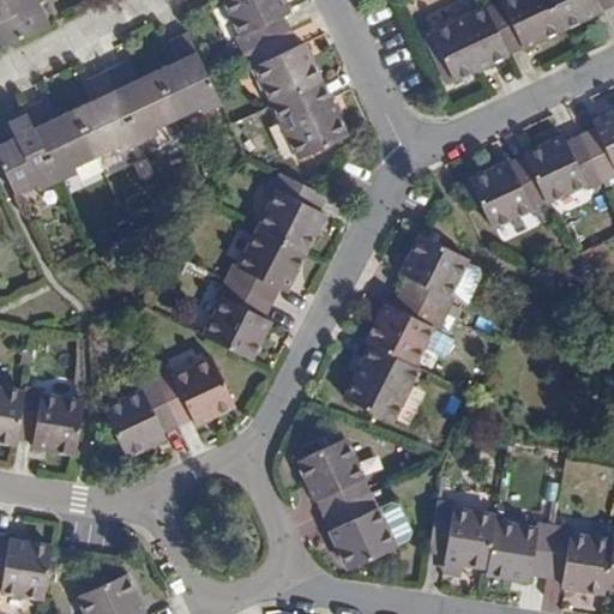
[(42,0),(0,0),(0,41),(2,47),(49,25),(38,2),(42,0)]
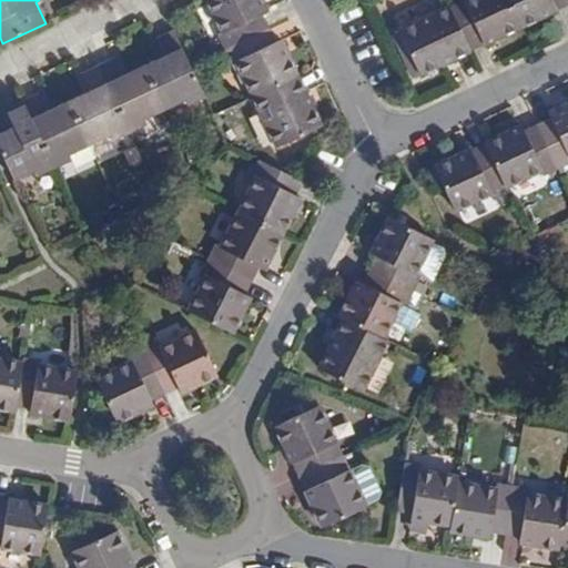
[(267,12),(261,0),(208,0),(223,32),(220,34),(226,49),(269,29),(262,14),(267,12)]
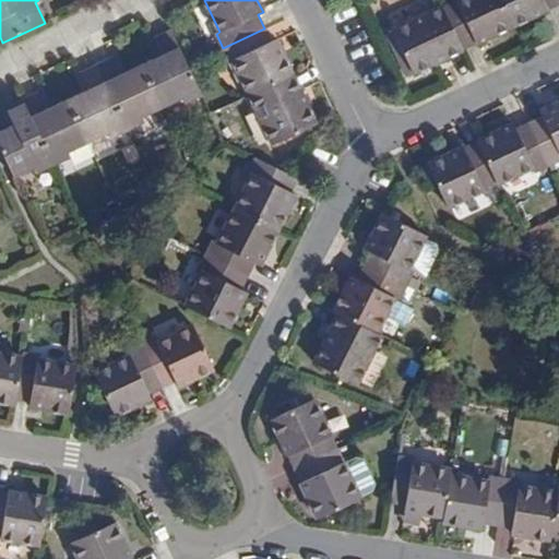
[(455,0),(442,7),(463,49),(512,26),(499,0),(455,0)]
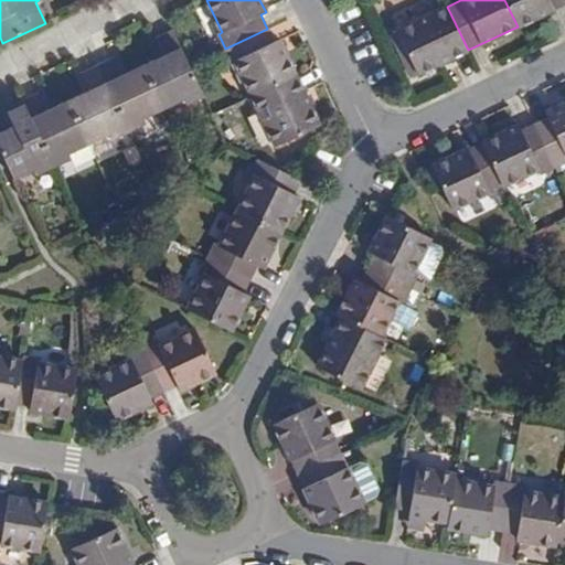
[(564,0),(504,0),(518,27),(564,3),(564,0)]
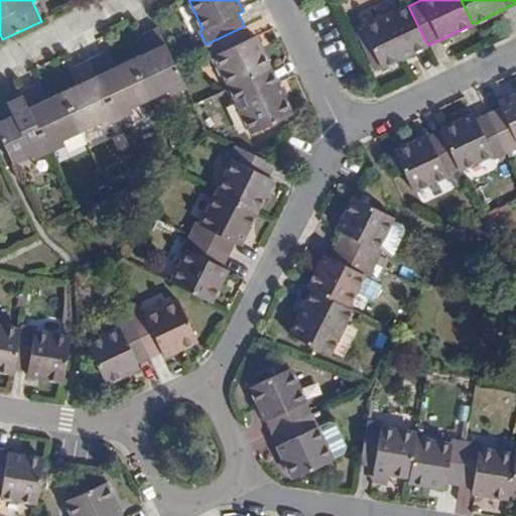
[(403,57),(427,45),(408,6),(363,27),(381,68),(403,57)]
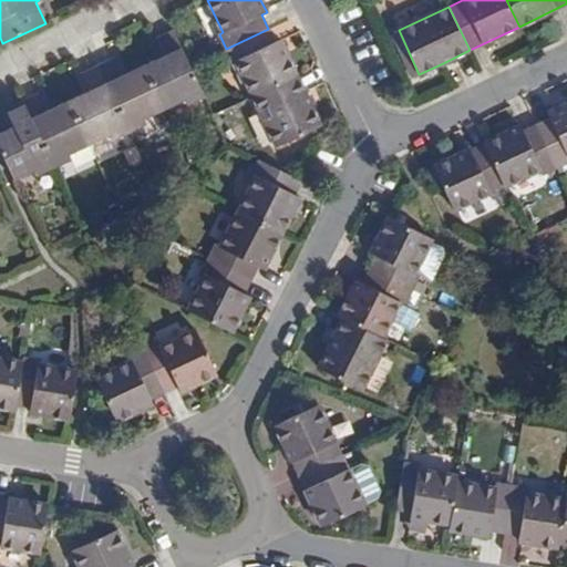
[(189,65),(194,63),(176,28),(174,29),(173,30),(189,65)]
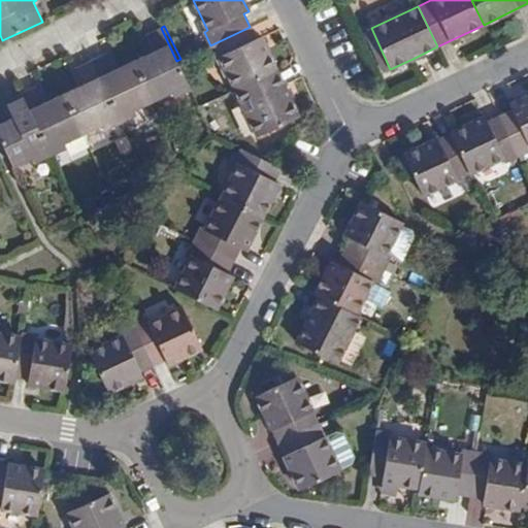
[(256,39),(250,27),(210,45),(217,57),(220,56),(235,90),(276,70),(260,37),(256,39)]
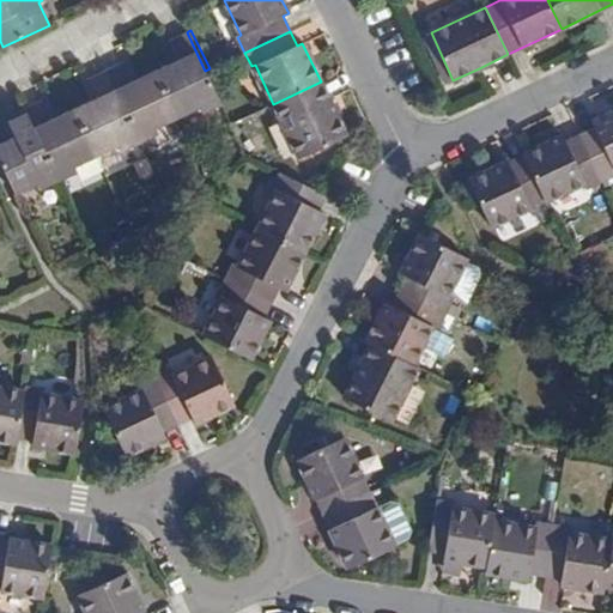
[(156,71),(177,117),(200,107),(202,111),(220,103),(205,71),(187,32),(170,41),(169,41),(177,60),(156,71)]
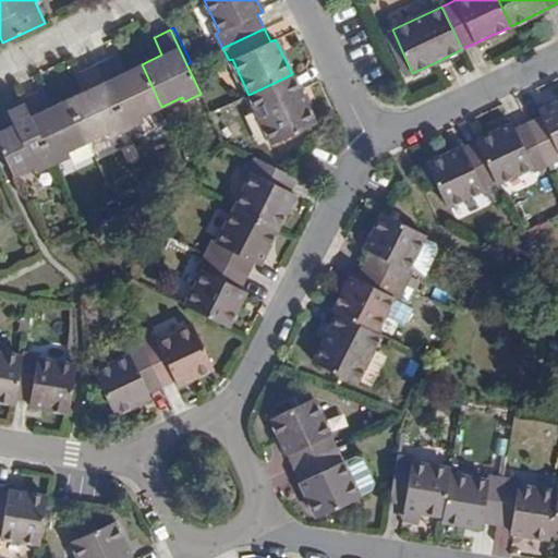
[(111,57),(96,64),(128,130),(144,121),(142,117),(161,107),(142,64),(121,73),(112,57),(111,57)]
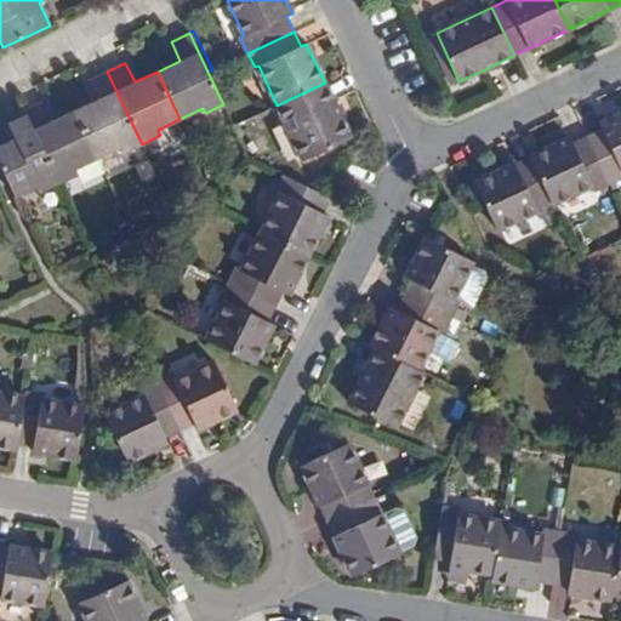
[(208,72),(223,104),(228,103),(212,69),(208,72)]
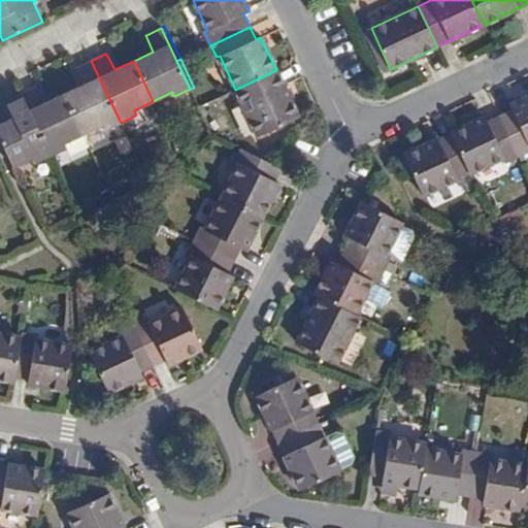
[(83,85),(64,94),(84,134),(102,125),(104,130),(121,123),(91,61),(75,68),(83,85)]
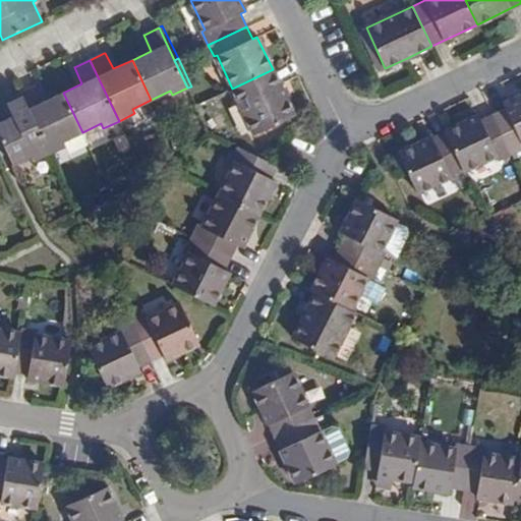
[(294,116),(273,69),(232,89),(254,134),(294,116)]
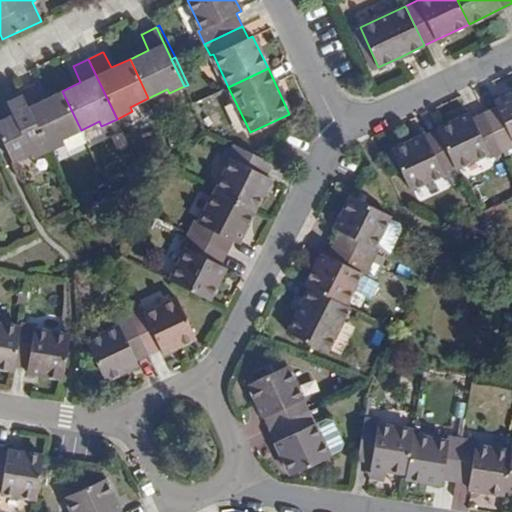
[(36,84),(20,91),(49,151),(64,143),(62,139),(81,130),(62,91),(43,99),(36,84)]
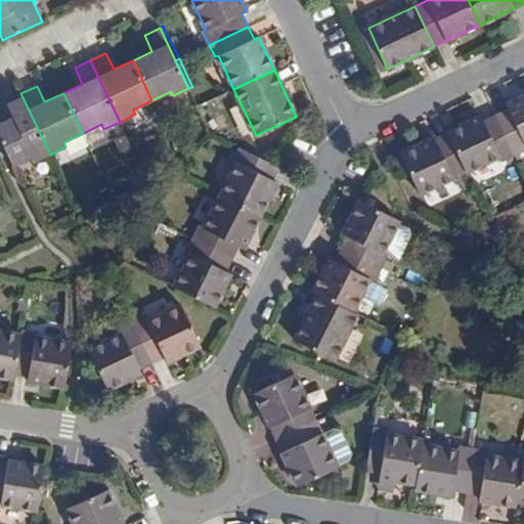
[(0,122),(0,138),(13,166),(32,157),(34,162),(50,155),(20,93),(6,100),(5,100),(13,117),(0,122)]
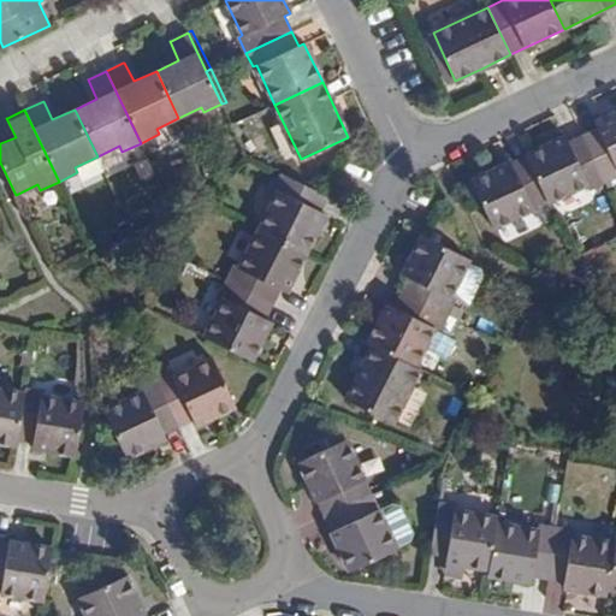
[(615,112),(594,123),(598,130),(582,137),(604,181),(615,175),(615,112)]
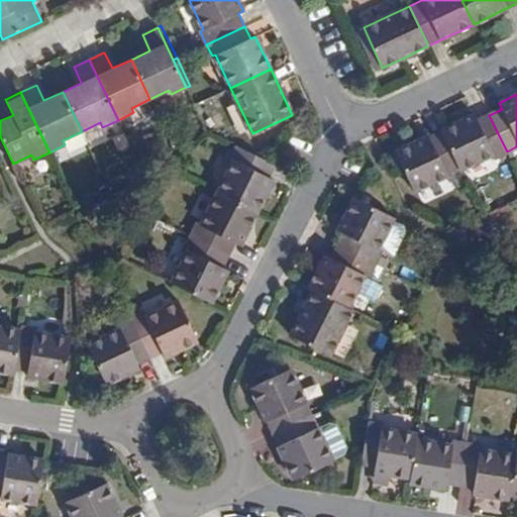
[(507,151),(489,115),(478,121),(474,114),(440,130),(459,170),(492,154),(493,159),(507,151)]
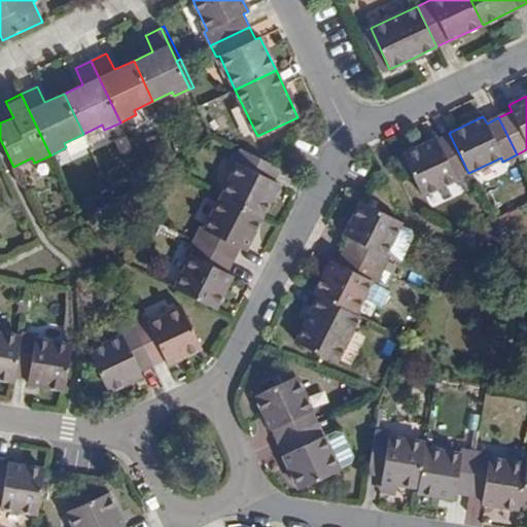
[(468,173),(449,133),(402,154),(422,196),(468,173)]
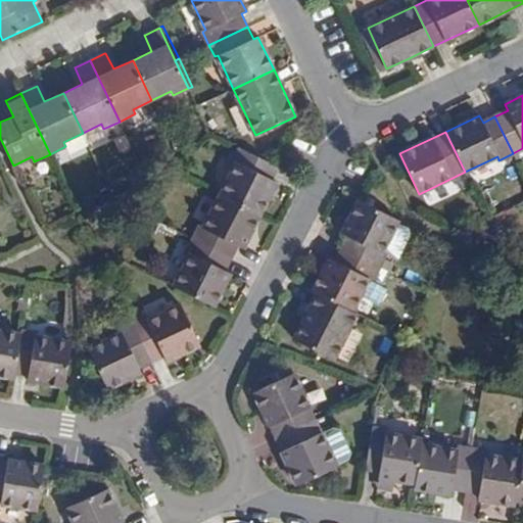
[(272,180),(278,168),(277,167),(238,147),(232,159),(237,161),(220,195),(259,215),(277,182),(272,180)]
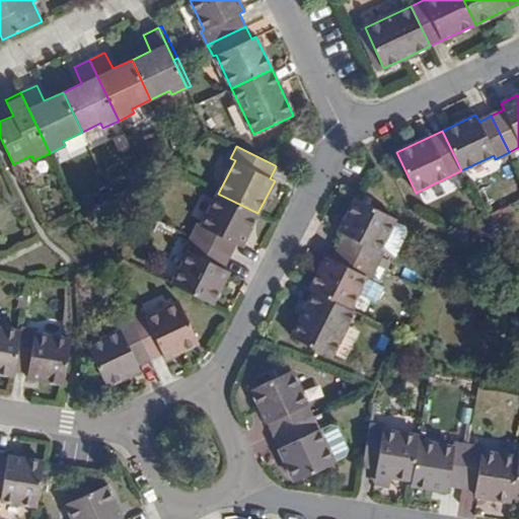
[(257,213),(218,194),(202,226),(198,224),(191,236),(230,256),(236,244),(241,246),(257,213)]
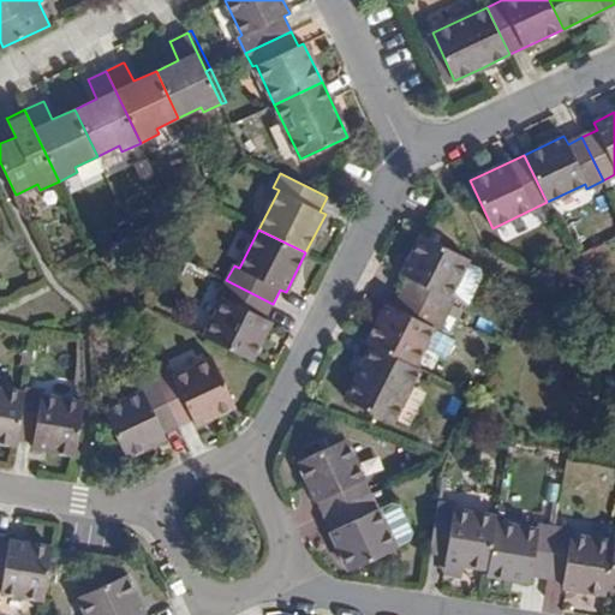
[(408,278),(401,292),(445,314),(452,299),(448,298),(469,258),(422,236),(402,274),(408,278)]
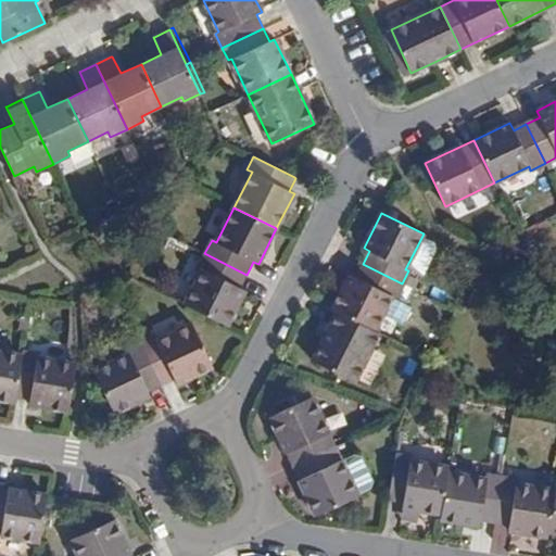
[(247,275),(204,253),(198,266),(202,269),(185,304),(227,325),(244,290),(240,288),(247,275)]
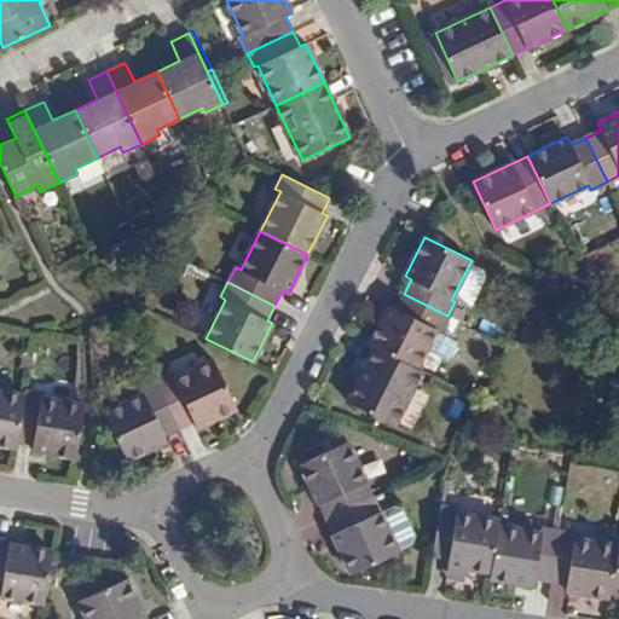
[(370,343),(370,345),(375,347),(416,368),(426,351),(434,333),(439,334),(447,316),(404,294),(397,310),(389,306),(370,343)]
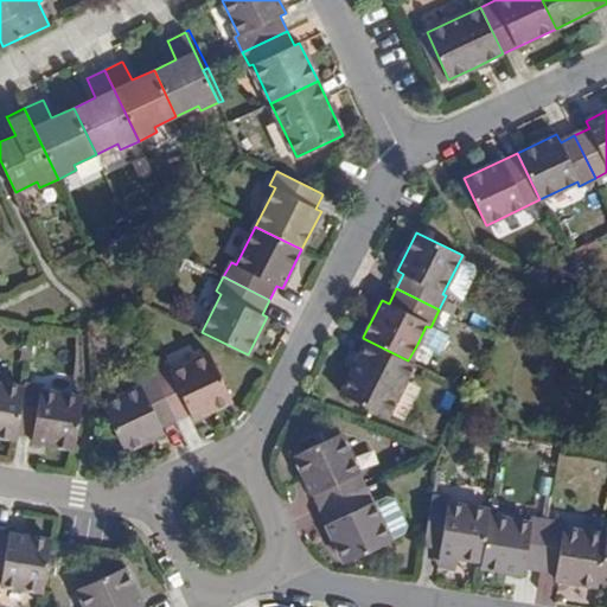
[(430,327),(426,326),(417,344),(438,355),(446,336),(430,327)]
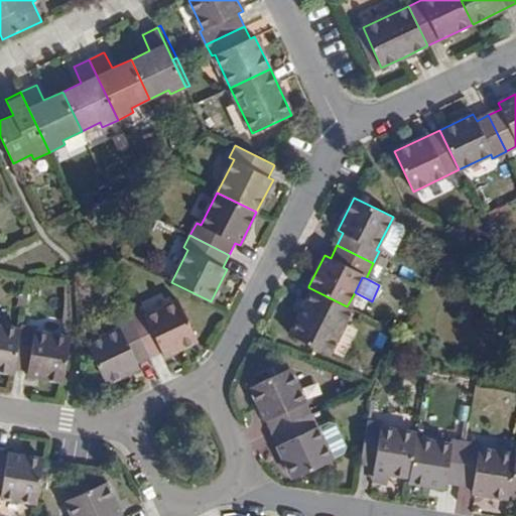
[(329,354),(352,308),(347,306),(312,289),(289,335),(329,354)]
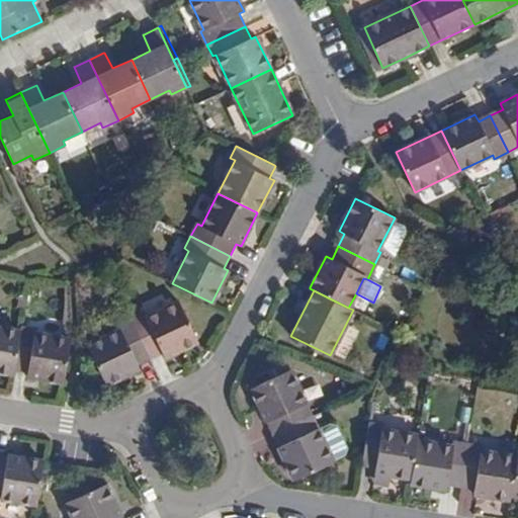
[(144,313),(132,319),(150,358),(163,352),(165,357),(197,341),(179,301),(146,317),(144,313)]
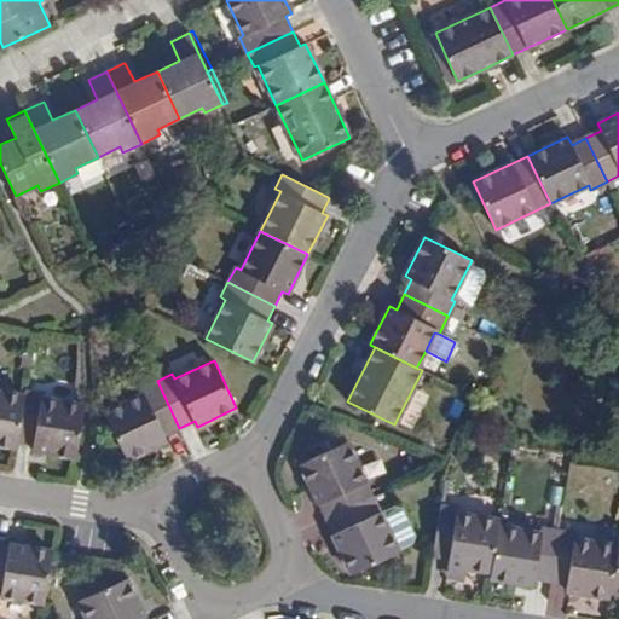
[(179,428),(157,381),(142,388),(144,393),(104,412),(127,460),(167,441),(163,435),(179,428)]
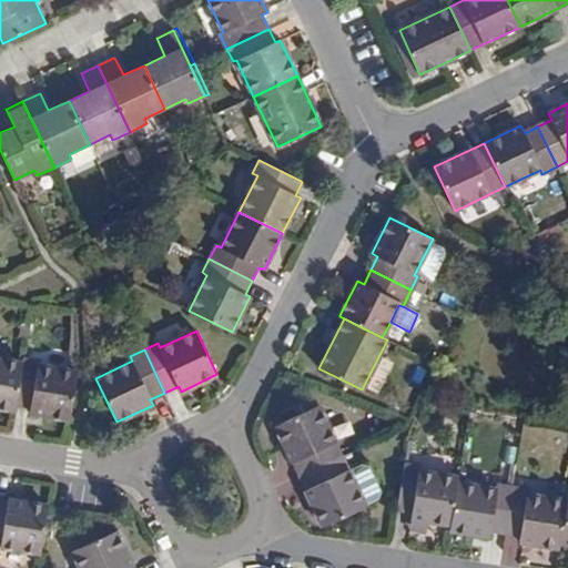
[(0,407),(16,411),(16,404),(23,362),(0,358),(0,407)]
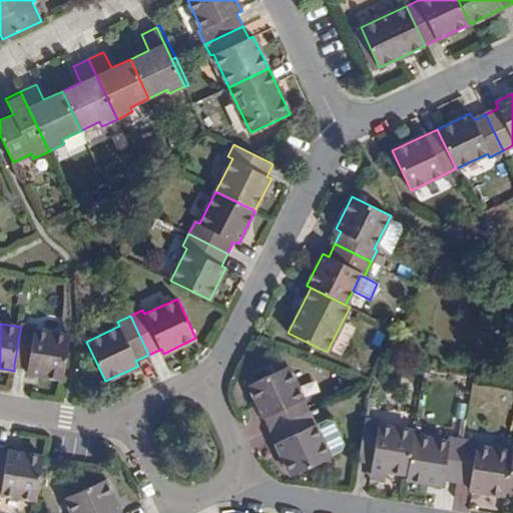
[(63,379),(70,336),(33,330),(34,326),(25,325),(21,324),(21,327),(14,365),(27,367),(26,373),(63,379)]
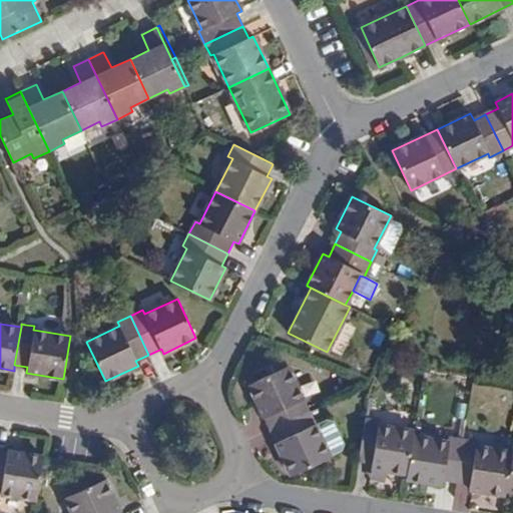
[(258,405),(270,430),(310,412),(289,366),(248,384),(258,405)]
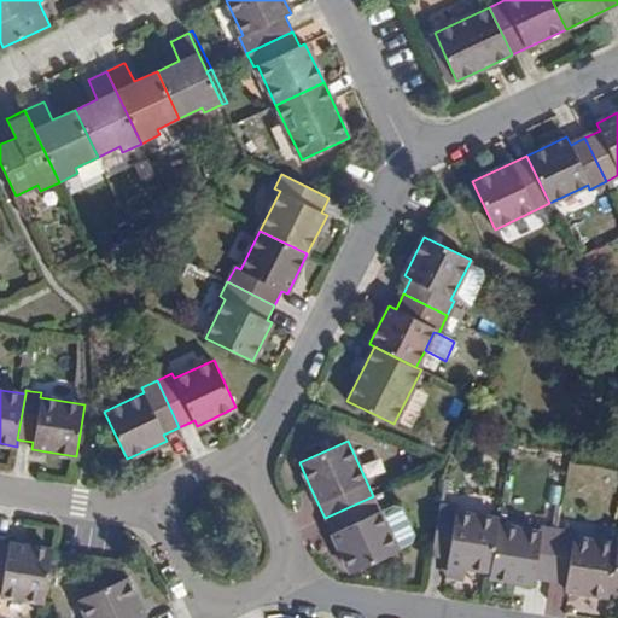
[(373,496),(325,518),(333,537),(350,573),(398,551),(373,496)]
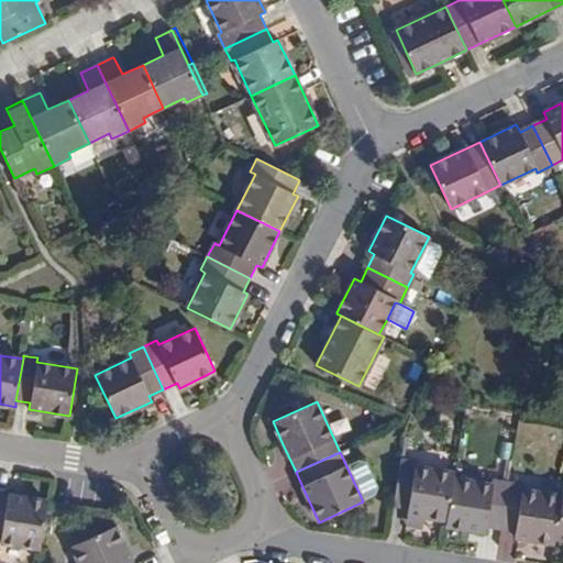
[(400,461),(394,505),(408,507),(407,514),(446,520),(453,478),(454,473),(417,466),(417,463),(400,461)]
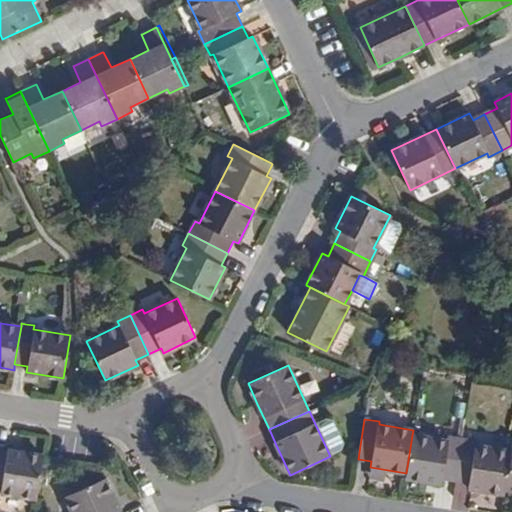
[(406,473),(405,478),(441,484),(442,478),(456,480),(462,440),(448,437),(447,441),(412,435),(406,473)]
